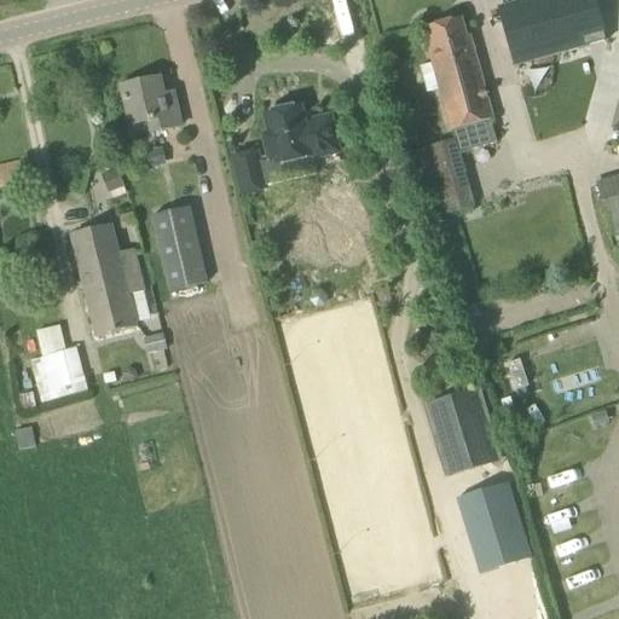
[(531,0),(499,9),(519,76),(612,51),(597,0),(531,0)]
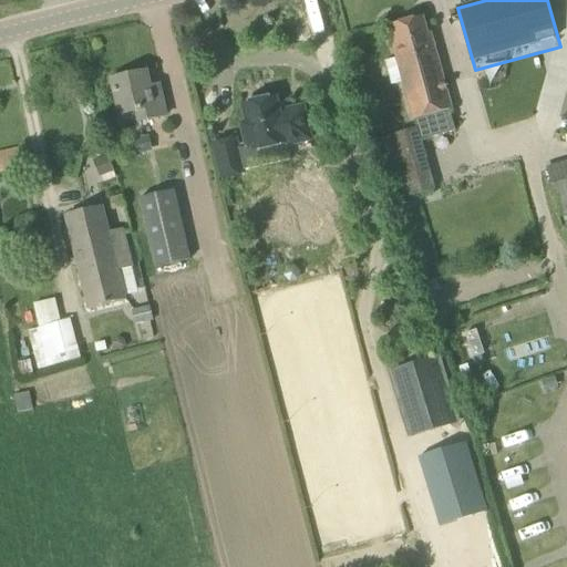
[(392,45),(416,130),(420,142),(455,132),(450,111),(452,110),(431,34),(426,35),(422,18),(392,27),(397,43),(392,45)]
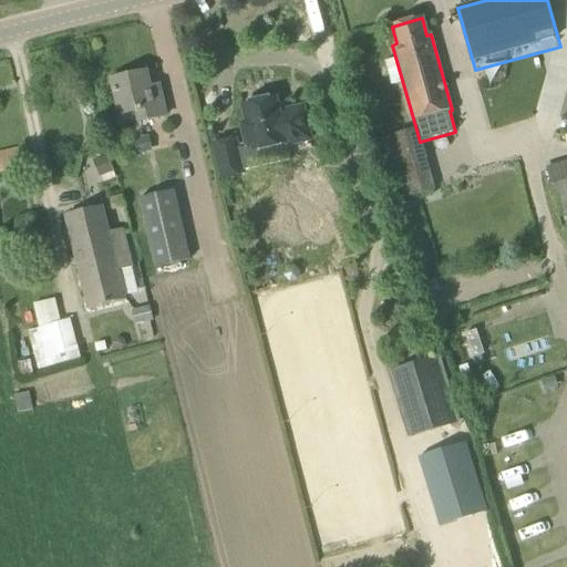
[(166,117),(158,86),(150,88),(146,72),(112,81),(121,116),(137,113),(140,123),(166,117)]
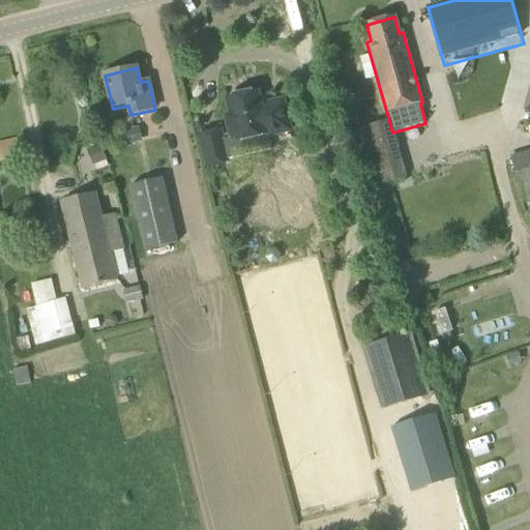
[(291,131),(284,100),(261,106),(258,92),(227,99),(231,117),(226,118),(231,140),(236,139),(237,142),(267,136),(267,137),(291,131)]
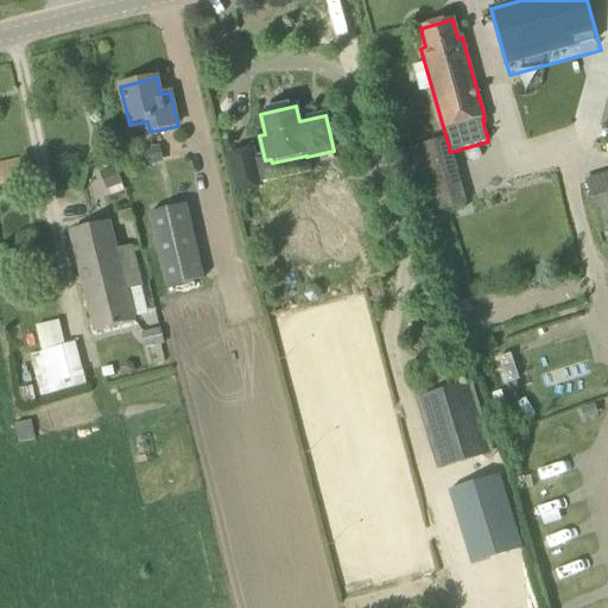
[(464,206),(450,154),(450,152),(447,139),(412,149),(430,215),(464,206)]
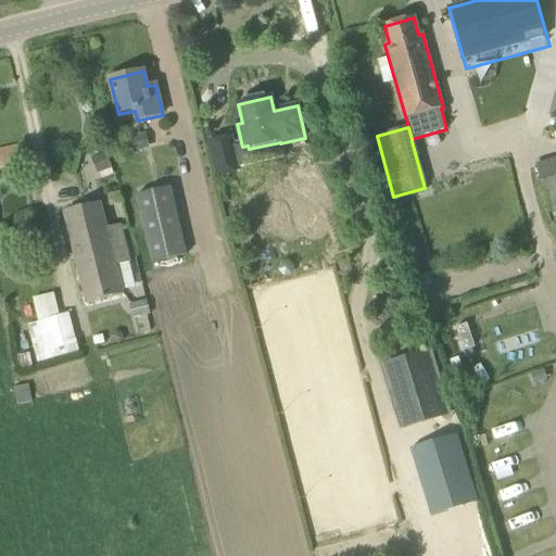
[(242,172),(234,136),(207,141),(216,177),(242,172)]
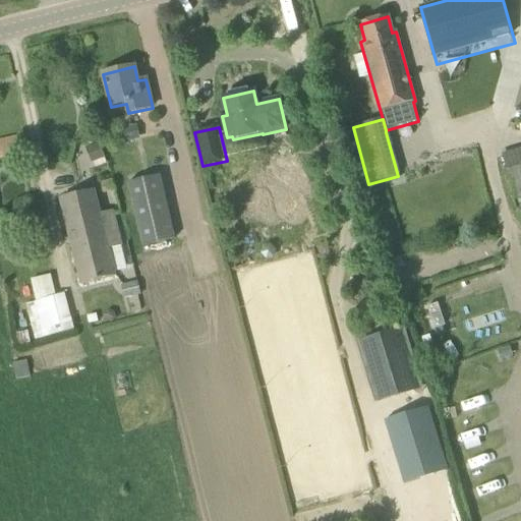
[(0,159),(20,155),(16,138),(0,141),(0,159)]
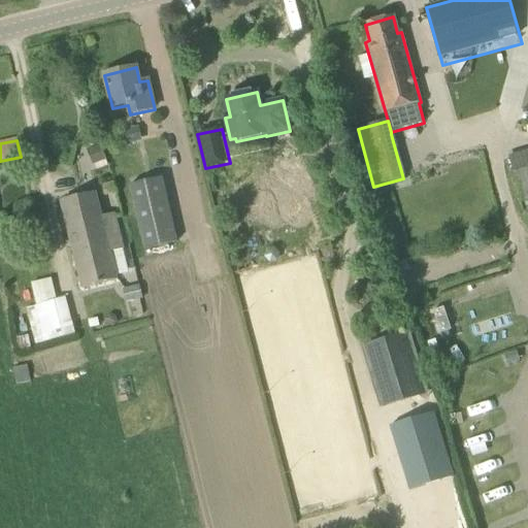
[(90,150),(95,165),(106,160),(100,145),(90,150)]
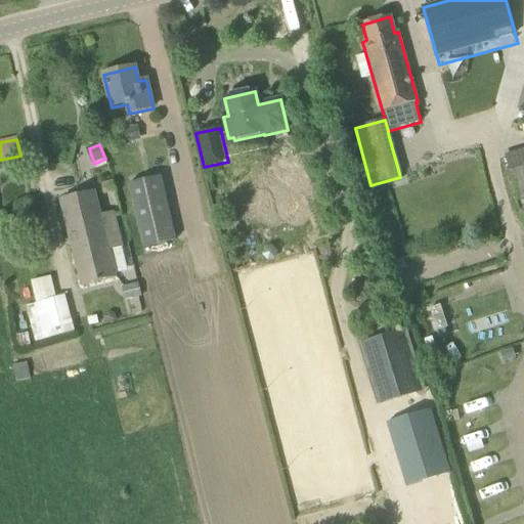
[(508,166),(515,190),(523,187),(523,168),(523,169),(521,162),(508,166)]
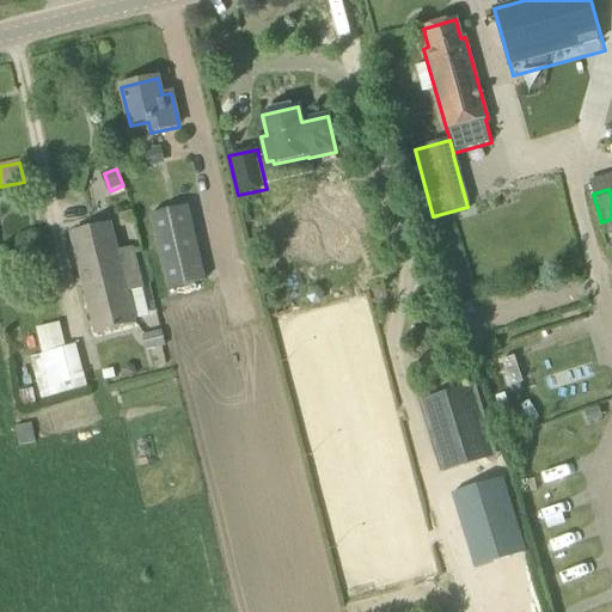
[(152,216),(157,238),(193,230),(188,208),(152,216)]
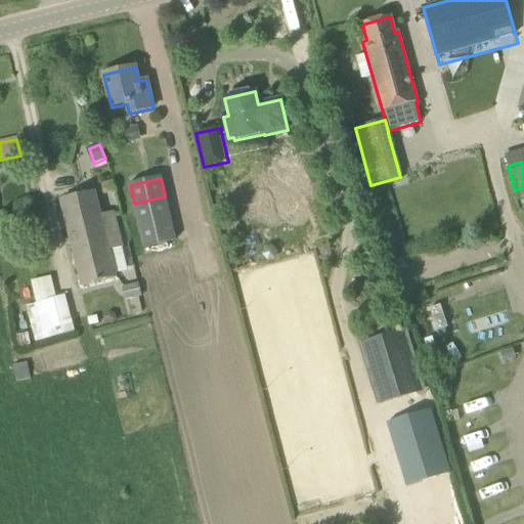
[(101,216),(95,192),(60,202),(82,287),(117,278),(110,251),(123,248),(118,230),(114,213),(101,216)]
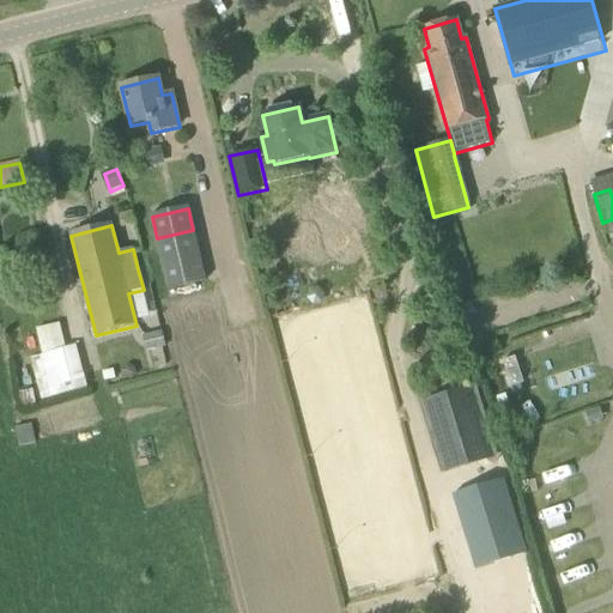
[(50,394),(87,386),(79,344),(67,346),(61,322),(36,328),(50,394)]
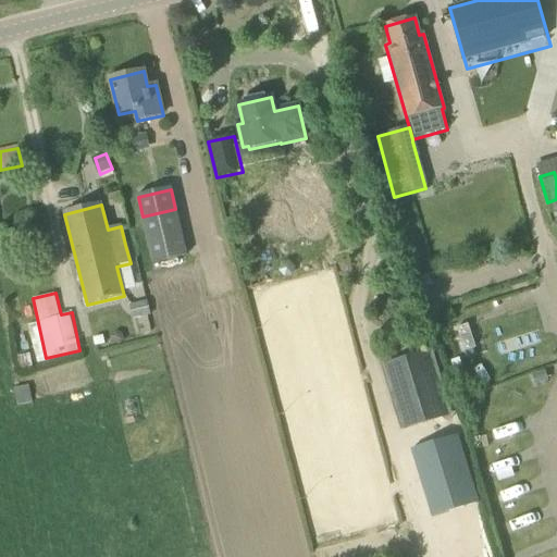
[(428,353),(385,366),(405,429),(447,416),(428,353)]
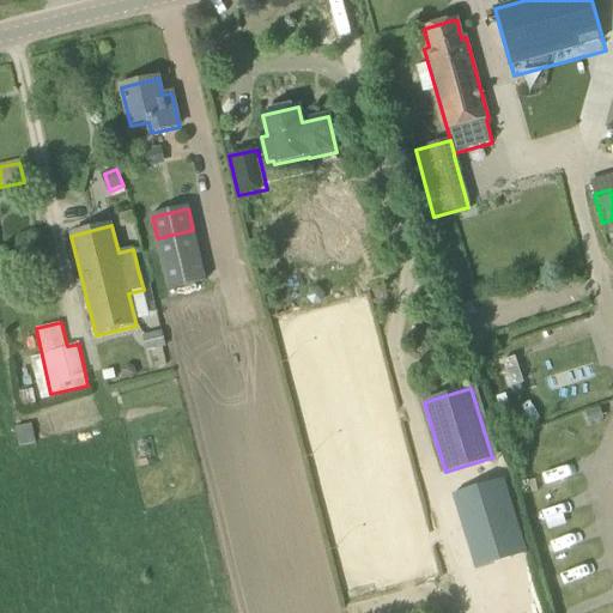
[(93,405),(46,411),(48,429),(96,422),(93,405)]
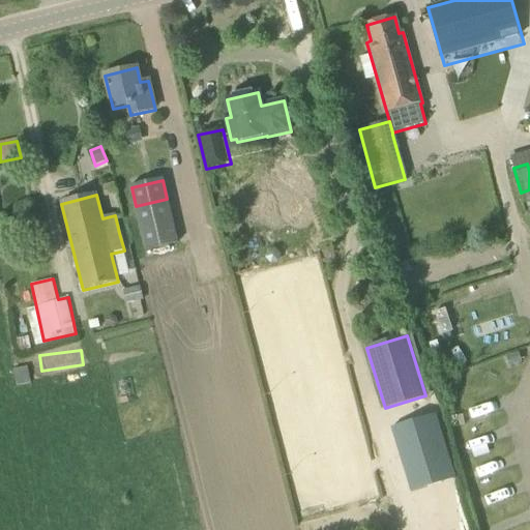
[(505,358),(508,367),(521,362),(518,354),(505,358)]
